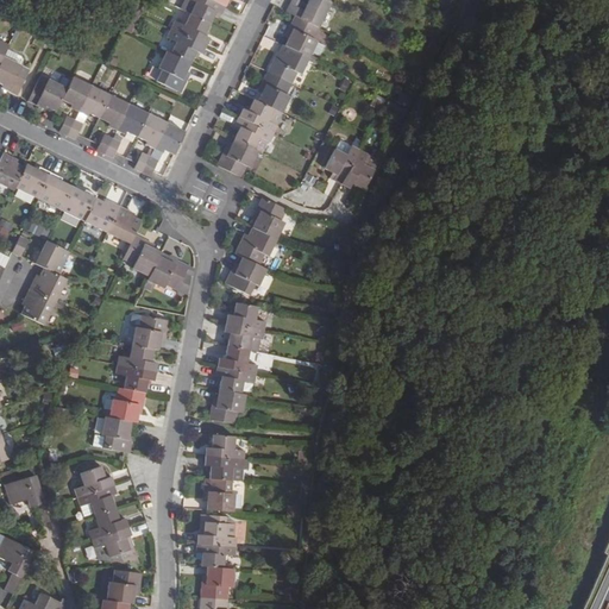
[(223,17),(226,8),(208,0),(184,0),(181,11),(190,16),(212,26),(215,17),(219,19),(221,16),(223,17)]
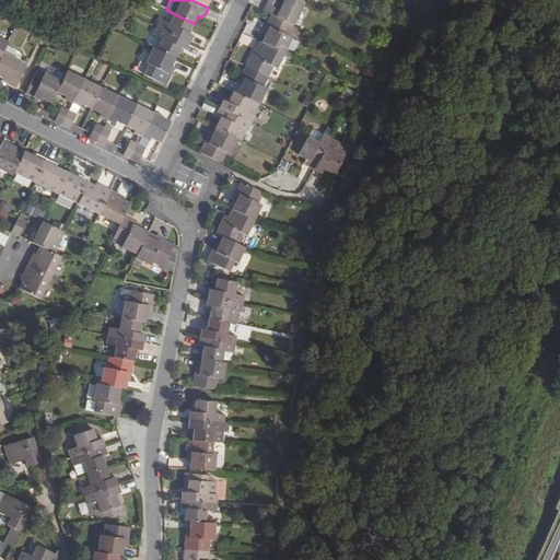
[(268,2),(264,12),(270,15),(291,25),(303,3),(295,0),(283,0),(279,11),(273,8),(275,6),(268,2)]
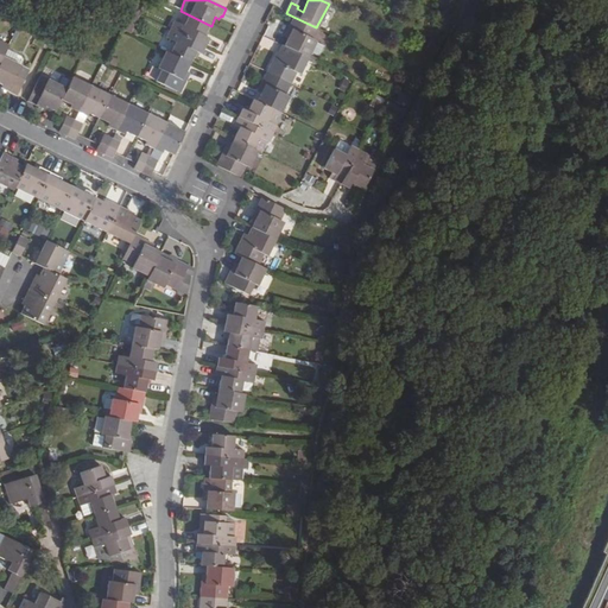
[(130,11),(135,14),(139,6),(134,4),(130,11)]
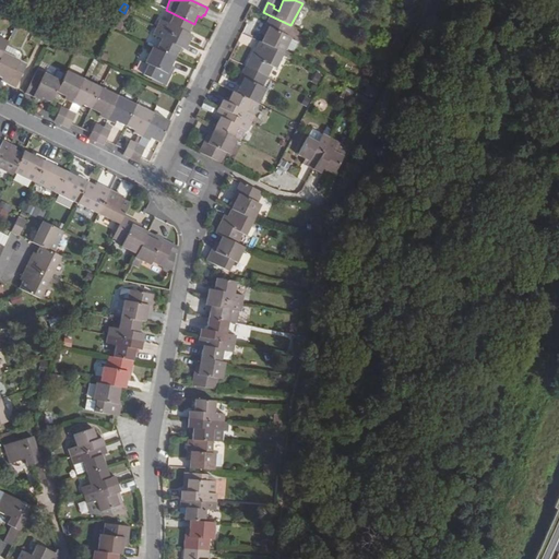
[(121,21),(125,13),(119,10),(116,18),(121,21)]
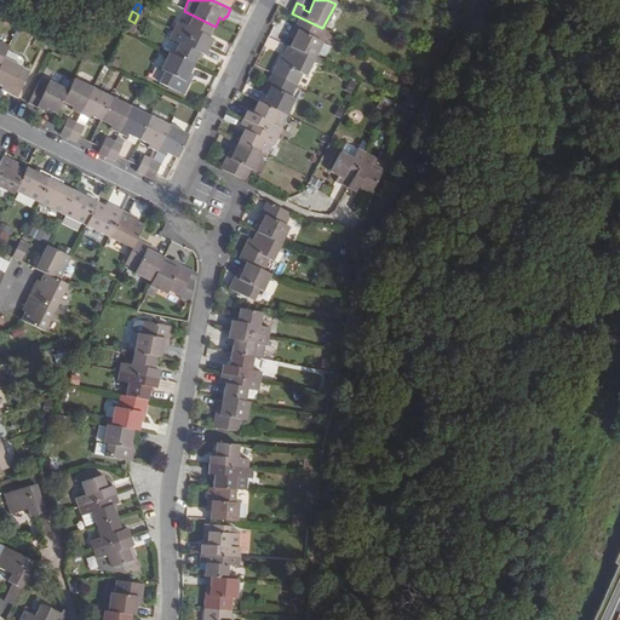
[(210,38),(216,27),(194,16),(188,27),(178,22),(173,32),(211,49),(216,40),(210,38)]
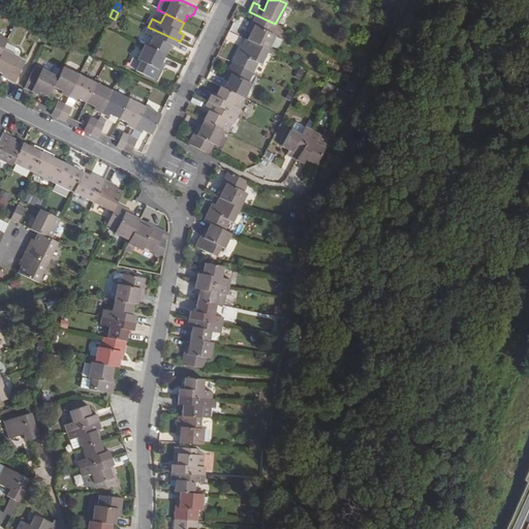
[(275,24),(255,14),(247,32),(251,34),(248,40),(270,52),(272,48),(276,38),(272,36),(277,25),(275,24)]
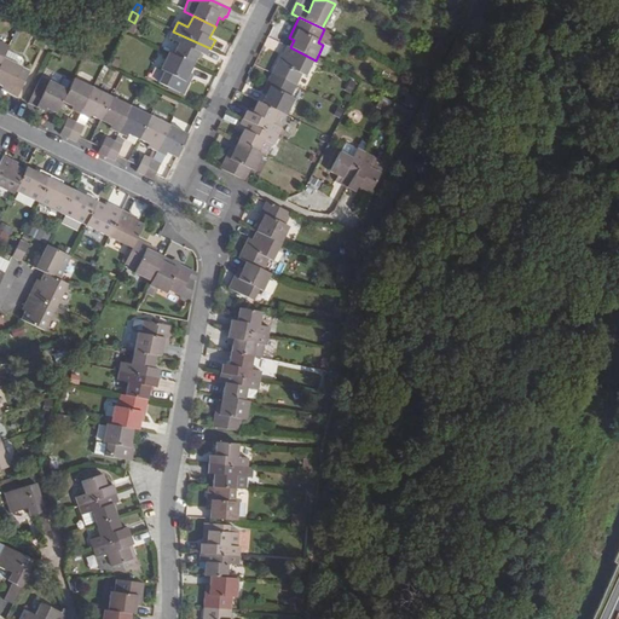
[(174,56),(195,67),(201,55),(206,58),(210,48),(173,32),(169,39),(180,44),(174,56)]
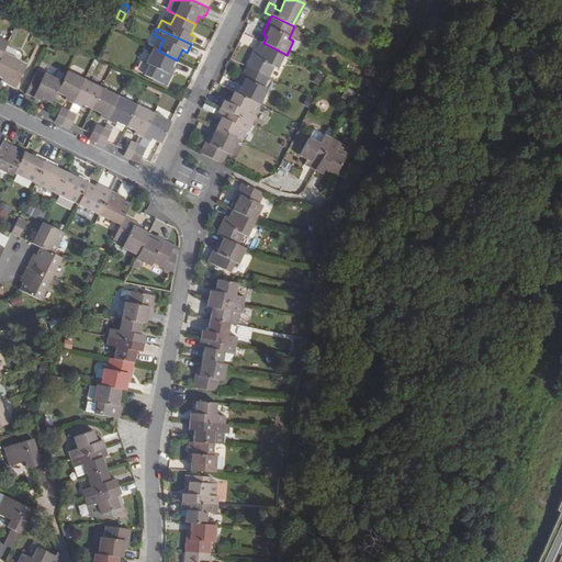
[(393,38),(389,45),(401,52),(405,44),(393,38)]
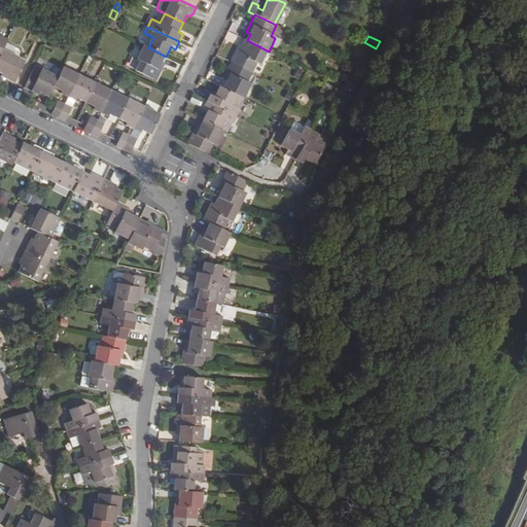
[(282,42),(275,38),(271,47),(278,51),(282,42)]
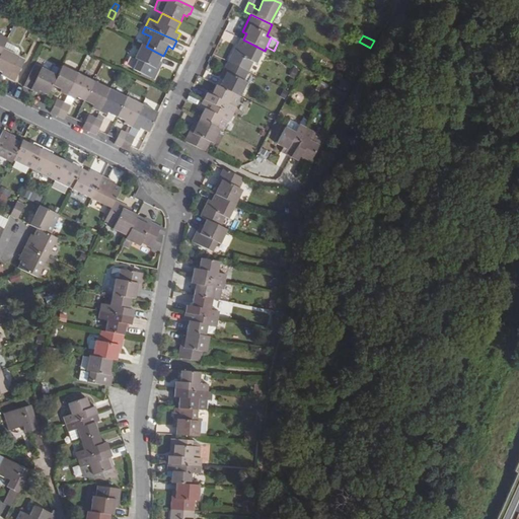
[(265,51),(243,40),(239,47),(236,45),(228,62),(247,72),(251,62),(257,65),(265,51)]
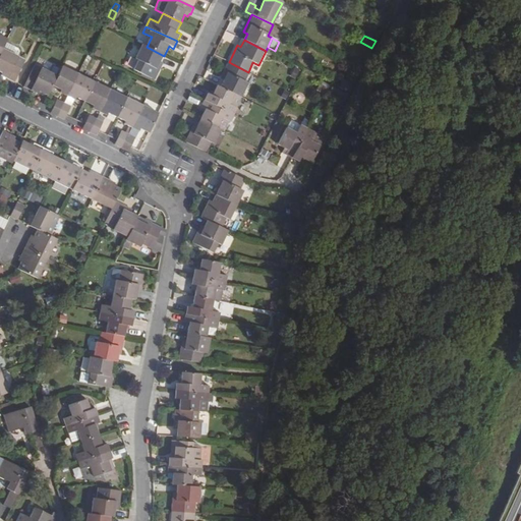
[(6,42),(2,49),(11,53),(12,50),(14,46),(6,42)]
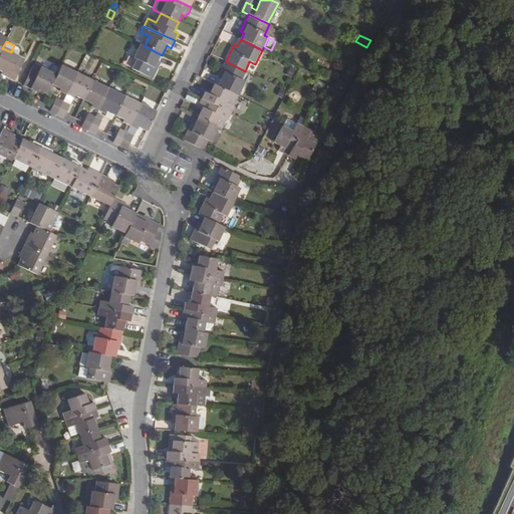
[(159,62),(162,55),(145,46),(141,44),(134,58),(138,60),(133,70),(155,80),(163,64),(159,62)]
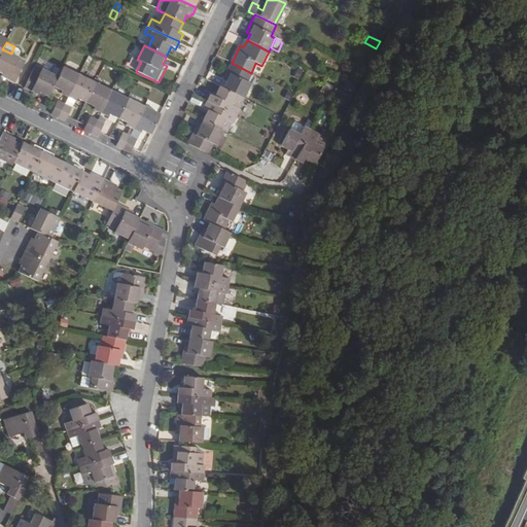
[(0,54),(0,73),(2,74),(1,76),(14,83),(25,61),(19,58),(11,54),(2,49),(0,54)]
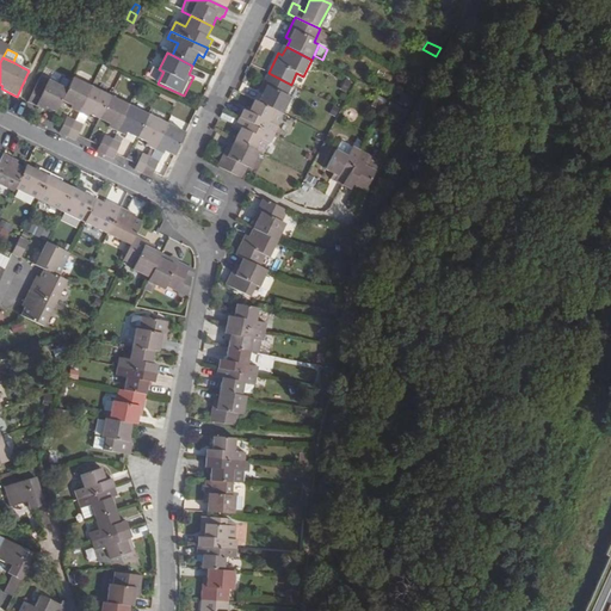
[(425,75),(429,69),(418,65),(414,71),(425,75)]
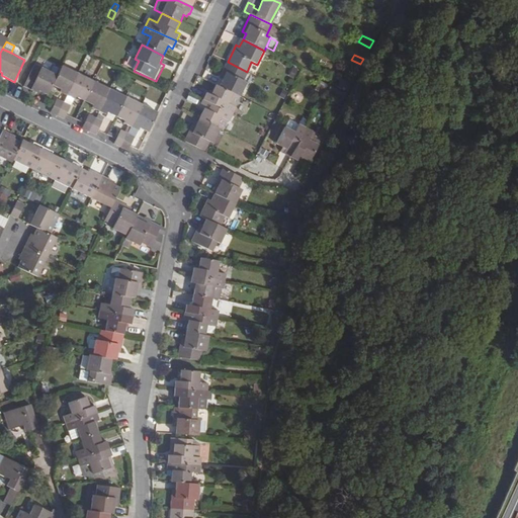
[(247,72),(228,62),(219,79),(223,81),(220,87),(234,94),(241,97),(242,98),(248,84),(243,81),(247,72)]
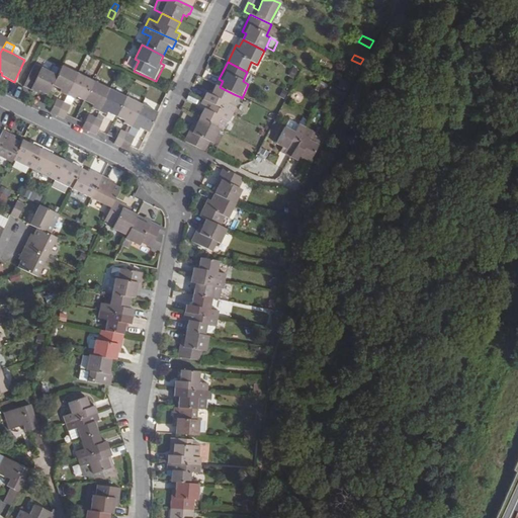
[(30,72),(23,86),(36,93),(38,90),(48,95),(52,85),(57,77),(48,72),(40,69),(33,66),(30,72)]
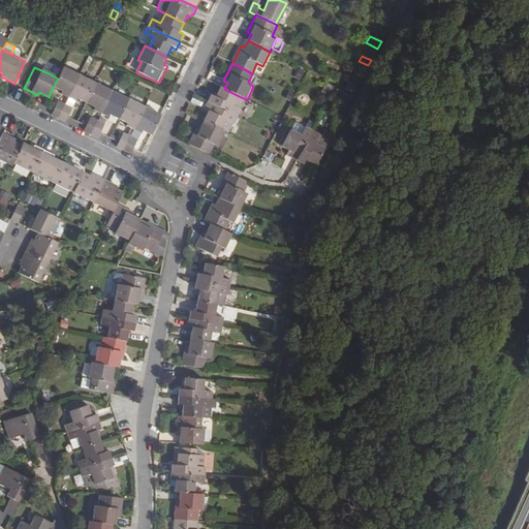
[(52,68),(49,73),(58,79),(60,72),(52,68)]
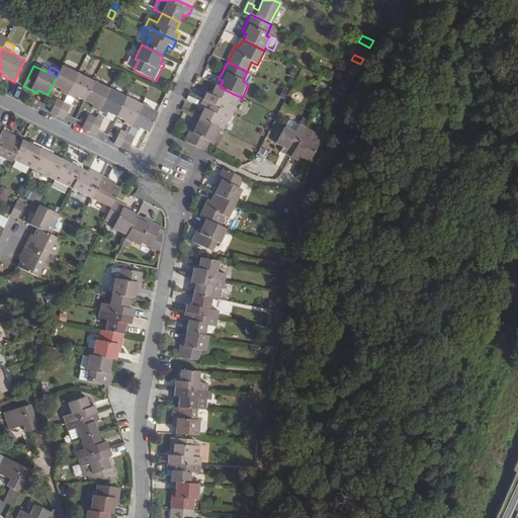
[(57,77),(52,85),(61,90),(60,93),(66,97),(77,74),(62,67),(59,71),(57,77)]
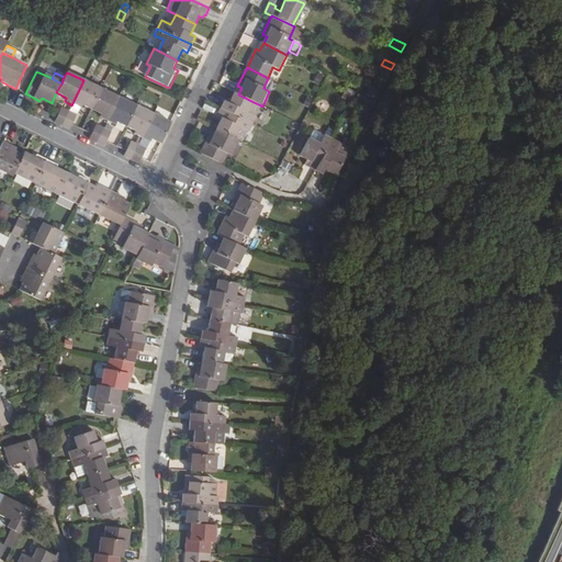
[(316,72),(313,82),(321,85),(324,75),(316,72)]
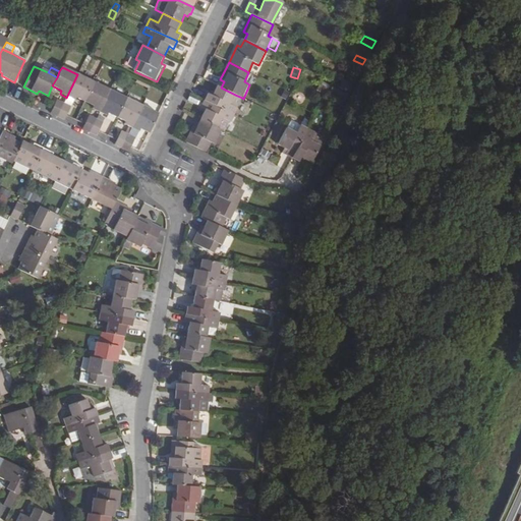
[(77,74),(66,98),(73,101),(75,97),(84,102),(94,82),(77,74)]
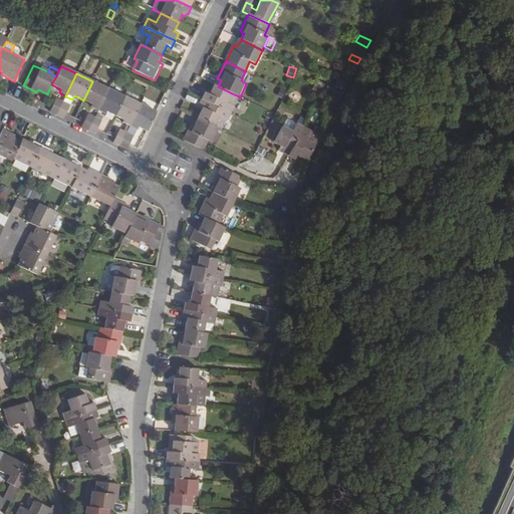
[(344,88),(346,84),(338,79),(335,83),(344,88)]
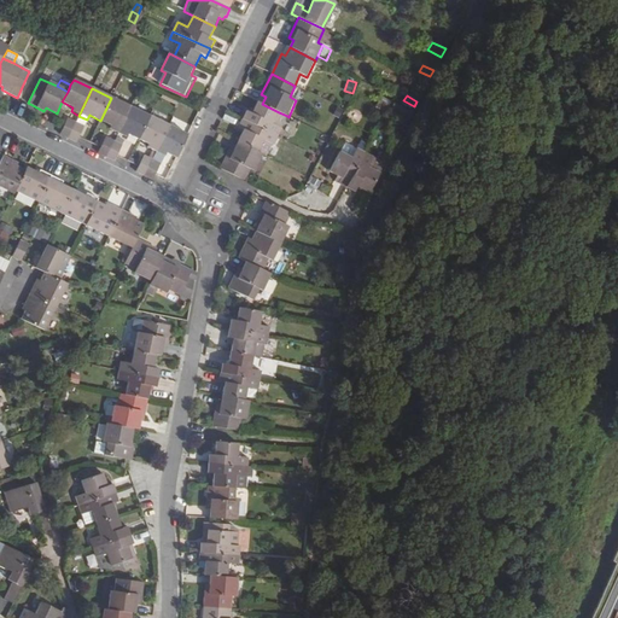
[(111,98),(100,121),(111,126),(109,130),(117,134),(130,108),(111,98)]
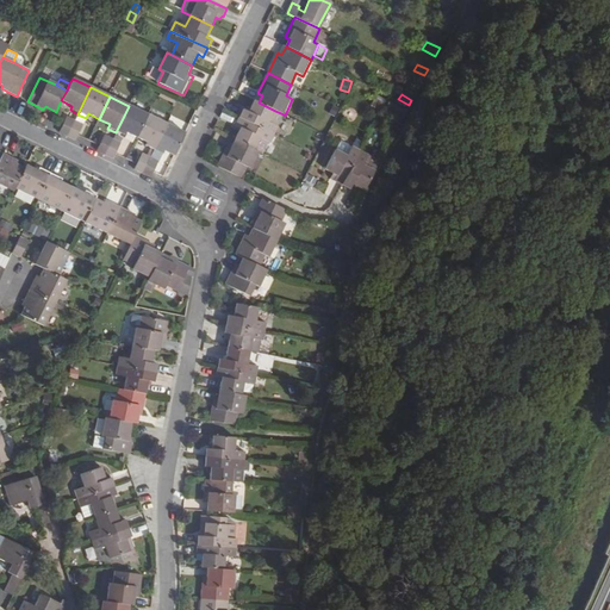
[(385,103),(375,98),(372,104),(383,109),(385,103)]
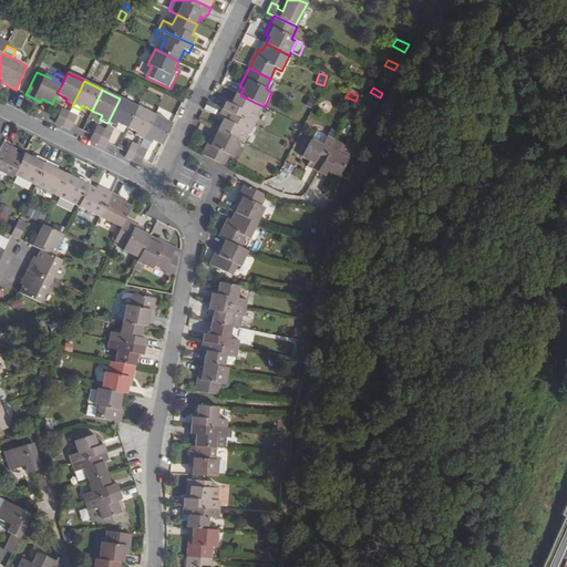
[(177,104),(179,101),(164,94),(163,98),(177,104)]
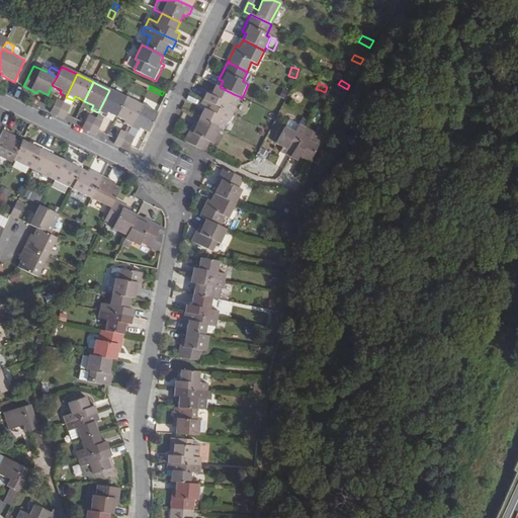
[(220,87),(217,86),(211,95),(207,93),(203,101),(234,115),(237,108),(236,107),(241,97),(234,94),(220,87)]
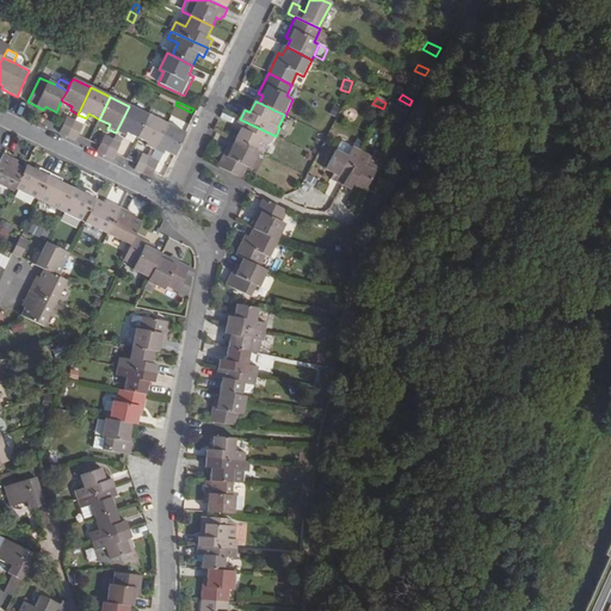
[(129,106),(116,133),(124,136),(127,133),(136,137),(147,115),(129,106)]
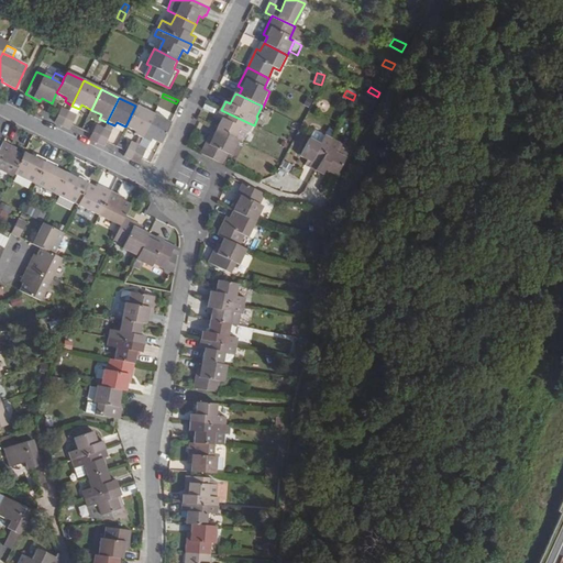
[(371,109),(374,103),(365,99),(362,105),(371,109)]
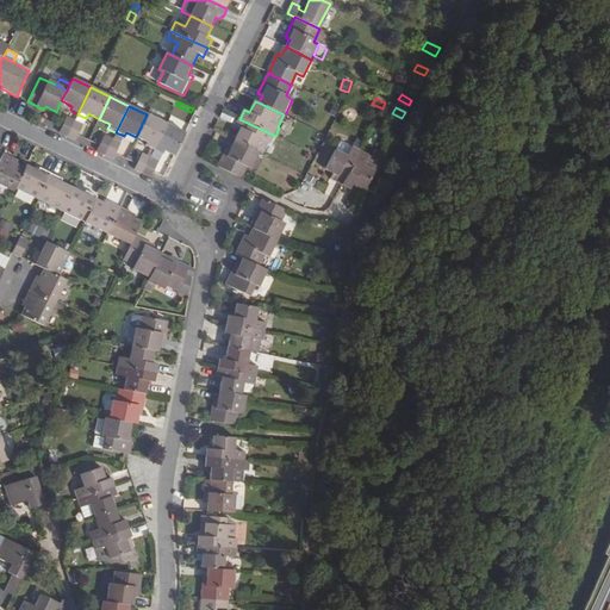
[(147,114),(136,137),(148,142),(145,147),(154,150),(166,124),(147,114)]
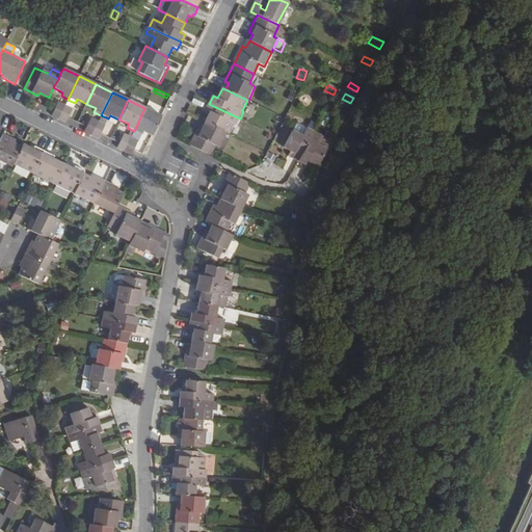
[(58,102),(53,111),(51,115),(58,120),(65,105),(58,102)]
